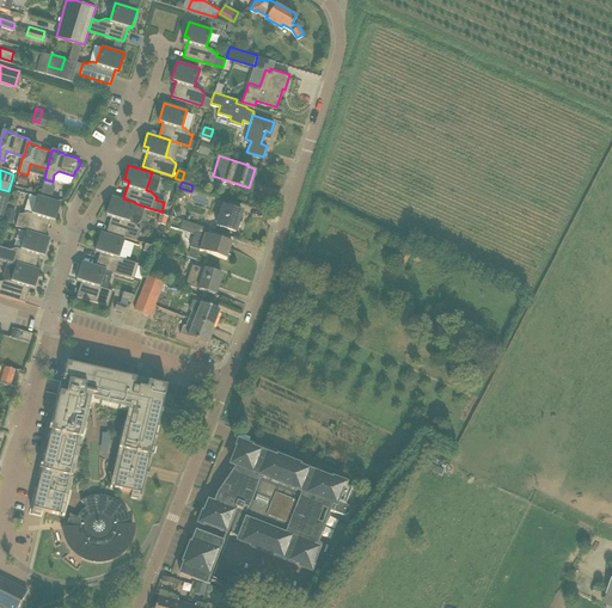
[(43,183),(41,190),(41,191),(49,194),(50,188),(47,186),(44,183),(43,183)]
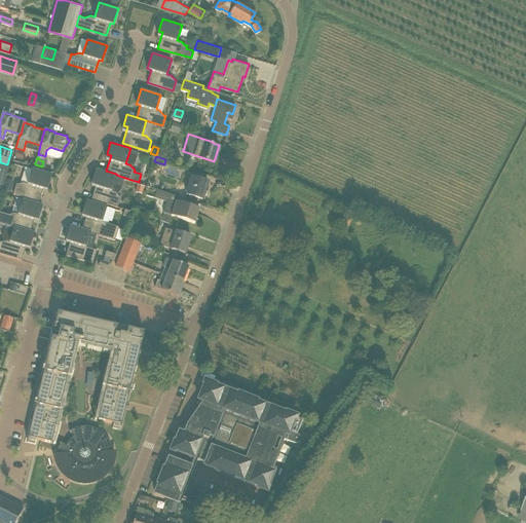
[(43,188),(46,189),(47,189),(51,174),(32,167),(28,182),(24,181),(17,182),(16,182),(13,192),(39,200),(43,188)]
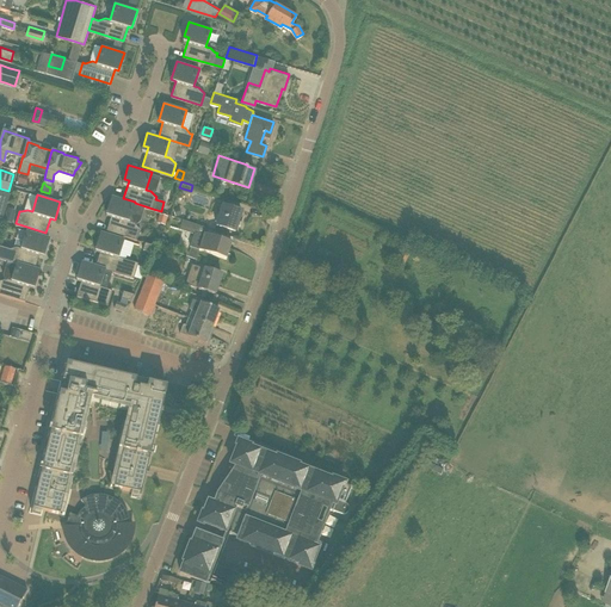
[(140,227),(139,225),(134,221),(129,220),(135,203),(135,202),(123,198),(112,194),(106,214),(111,215),(106,229),(136,239),(140,227)]
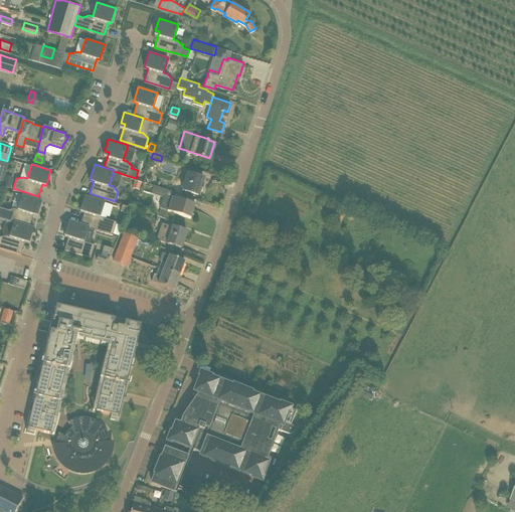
[(182,187),(198,193),(203,176),(187,171),(182,187)]
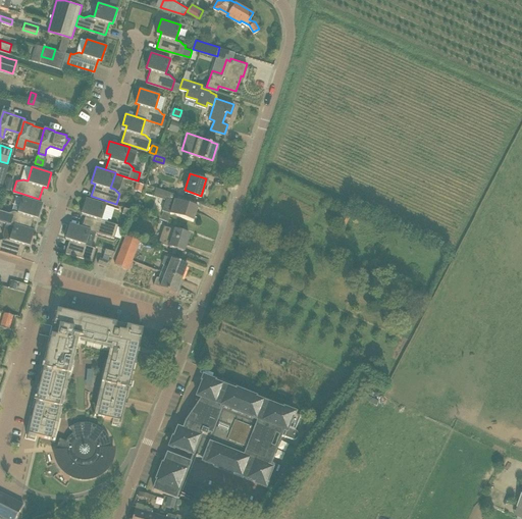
[(141,190),(144,183),(137,180),(135,188),(141,190)]
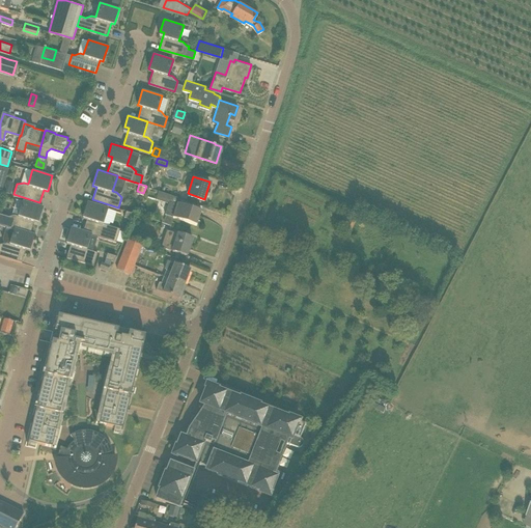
[(8,215),(0,212),(0,223),(3,224),(15,228),(15,227),(30,232),(34,220),(38,221),(43,205),(23,199),(19,215),(15,214),(8,215)]
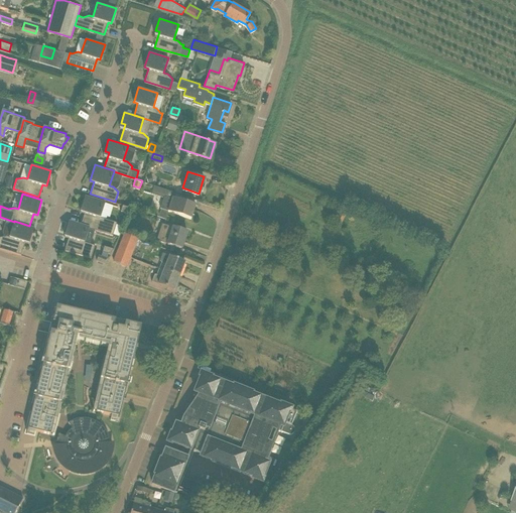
[(165,217),(168,210),(190,217),(196,203),(172,195),(172,197),(164,194),(160,207),(161,207),(158,215),(165,217)]
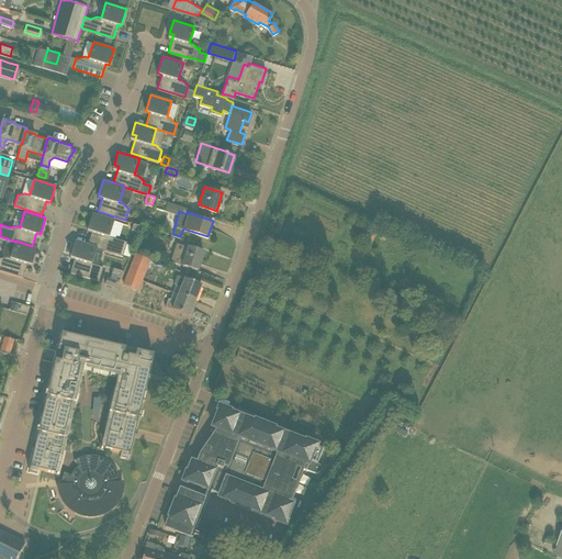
[(88,230),(92,231),(88,243),(97,246),(123,255),(127,241),(109,235),(114,219),(92,212),(88,230)]
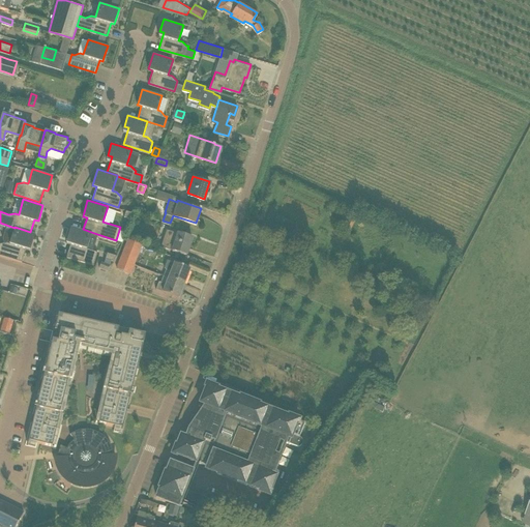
[(135,212),(125,209),(124,215),(133,217),(135,212)]
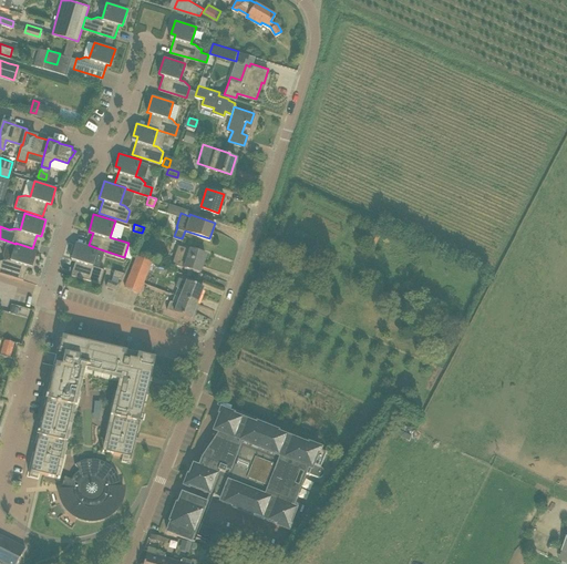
[(92,264),(98,248),(89,245),(76,242),(71,258),(75,259),(71,274),(100,283),(104,268),(92,264)]
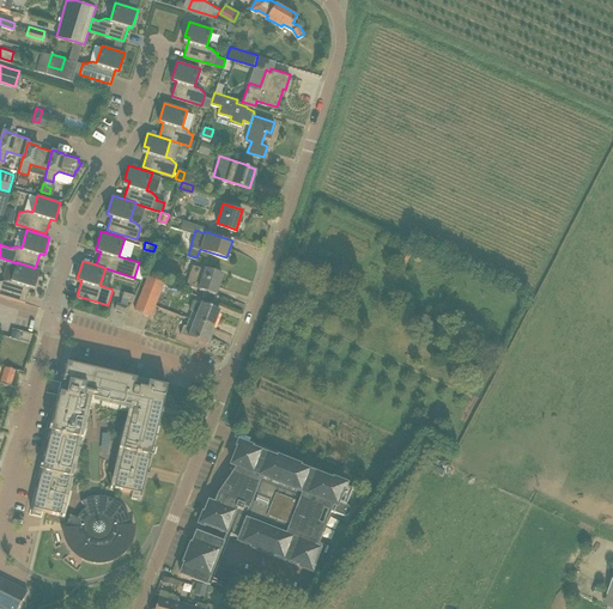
[(40,269),(35,268),(17,262),(17,263),(11,280),(7,279),(0,279),(0,292),(25,300),(30,286),(34,287),(40,269)]
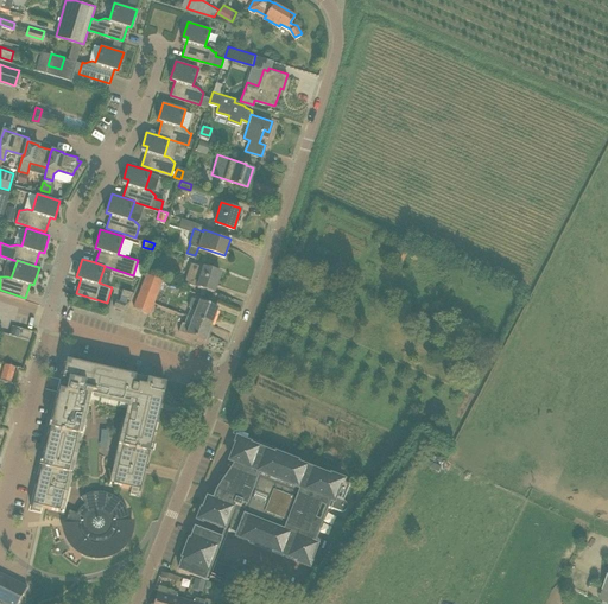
[(197,285),(214,291),(220,271),(204,265),(191,261),(184,281),(197,285)]
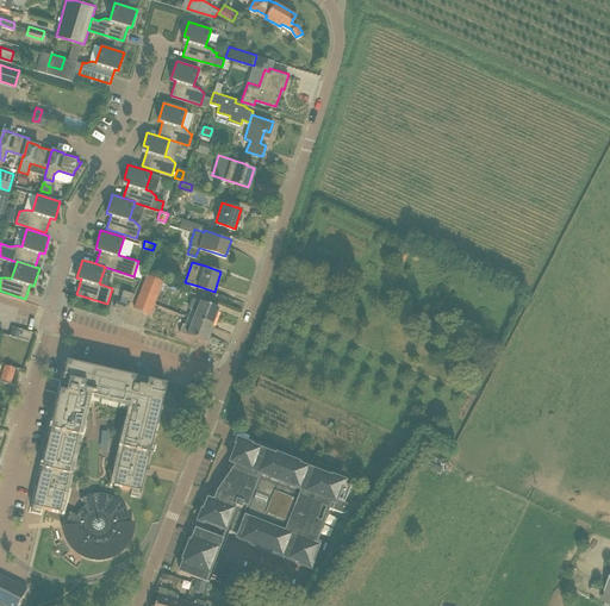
[(135,306),(150,312),(162,280),(148,274),(135,306)]
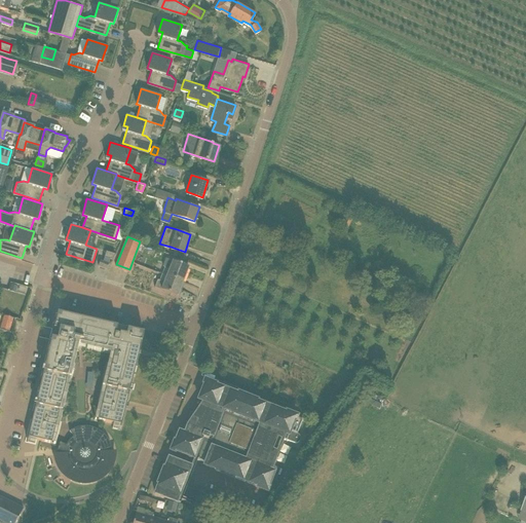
[(116,250),(107,248),(105,253),(113,256),(116,250)]
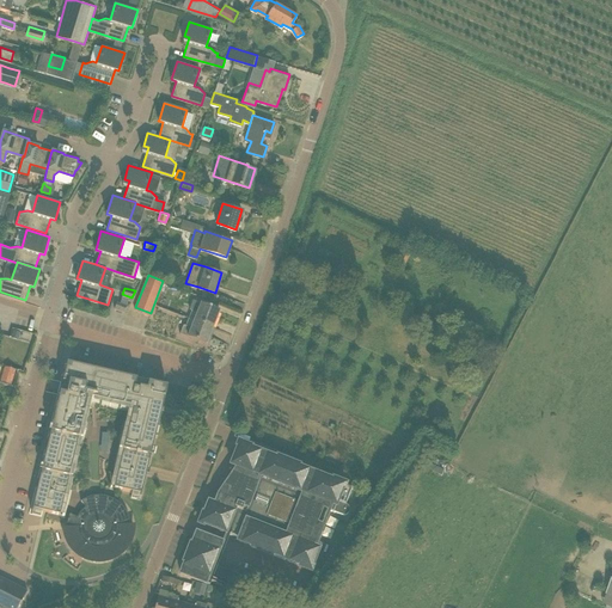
[(196,312),(194,318),(213,325),(220,308),(201,301),(201,302),(193,299),(189,307),(196,312)]
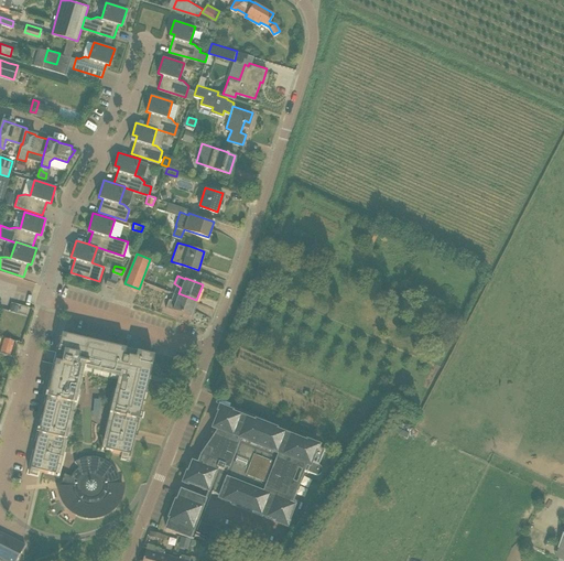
[(108,277),(106,282),(115,286),(117,280),(108,277)]
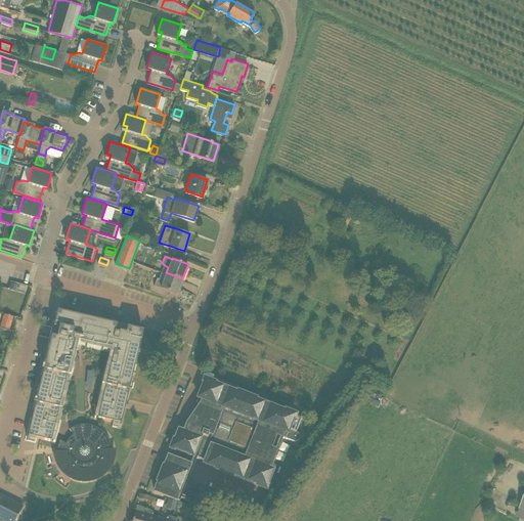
[(157,276),(154,285),(161,287),(176,293),(182,278),(166,272),(164,278),(157,276)]
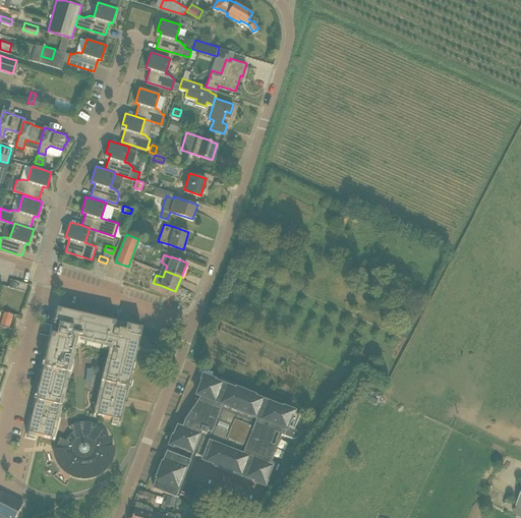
[(57,307),(55,315),(58,317),(54,335),(51,334),(49,343),(52,344),(50,350),(47,349),(45,359),(48,359),(46,366),(43,365),(41,375),(44,376),(43,383),(40,382),(37,391),(40,392),(39,398),(36,398),(34,407),(37,408),(35,414),(32,413),(27,430),(51,437),(74,339),(72,339),(73,334),(77,335),(77,337),(111,345),(111,343),(116,344),(115,349),(113,348),(97,413),(119,419),(119,422),(120,422),(124,402),(123,402),(125,395),(126,395),(142,328),(126,325),(126,327),(116,325),(116,322),(57,307)]
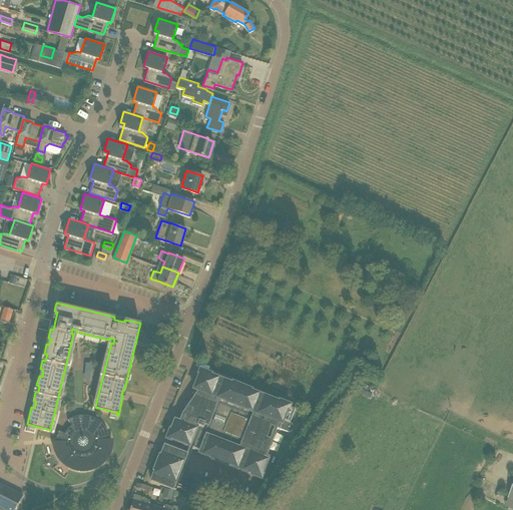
[(0,318),(8,321),(10,314),(3,312),(0,318)]
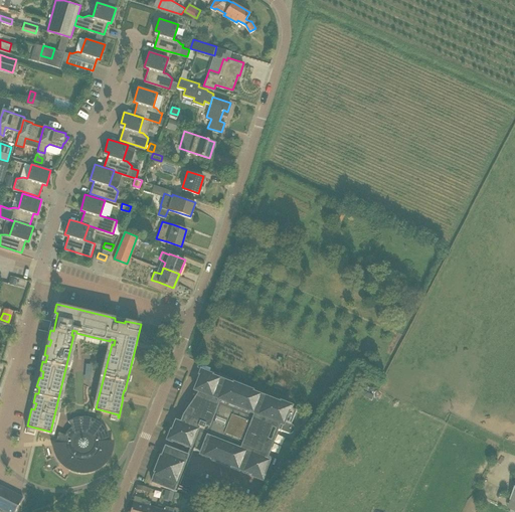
[(212,371),(210,374),(201,371),(194,389),(199,391),(193,400),(192,399),(191,399),(191,400),(191,401),(190,402),(190,403),(192,404),(190,408),(187,406),(186,406),(186,407),(186,408),(185,409),(185,410),(186,411),(184,414),(181,422),(175,420),(172,430),(174,431),(171,439),(201,451),(200,454),(262,478),(269,460),(266,458),(278,428),(288,432),(290,432),(291,432),(293,431),(294,429),(294,427),(294,424),(293,423),(291,422),(297,408),(242,387),(244,384),(212,371)]
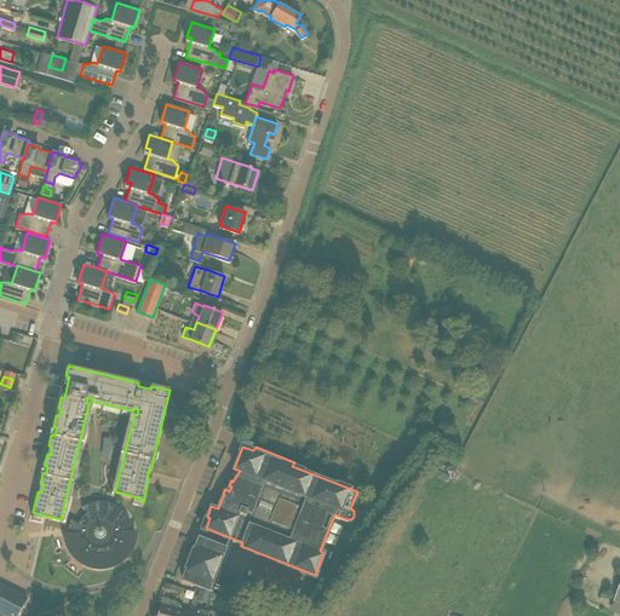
[(91,500),(89,501),(91,508),(89,510),(86,512),(82,513),(81,517),(79,519),(78,522),(76,525),(76,529),(75,533),(65,533),(65,536),(67,541),(68,545),(69,548),(72,552),(74,556),(78,558),(80,560),(84,563),(87,564),(92,565),(96,566),(96,563),(107,562),(107,565),(112,565),(115,563),(119,562),(122,559),(125,556),(127,553),(130,550),(132,546),(133,542),(135,537),(135,534),(135,529),(132,530),(132,525),(131,522),(130,518),(128,514),(126,512),(124,508),(120,506),(118,504),(114,501),(110,500),(107,499),(102,499),(98,499),(97,499),(95,499),(92,500),(91,500)]
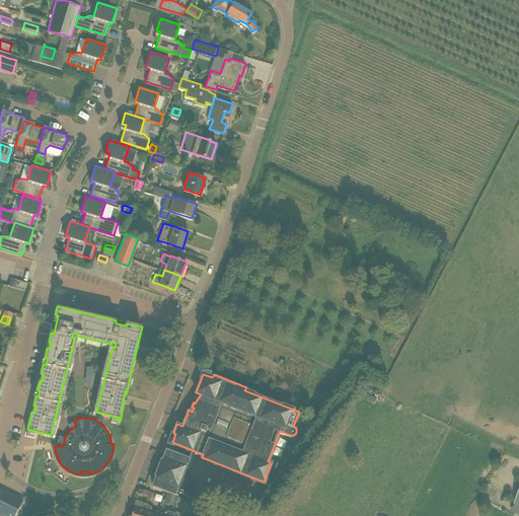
[(174,493),(189,458),(166,450),(162,459),(165,460),(159,476),(156,474),(153,485),(174,493)]
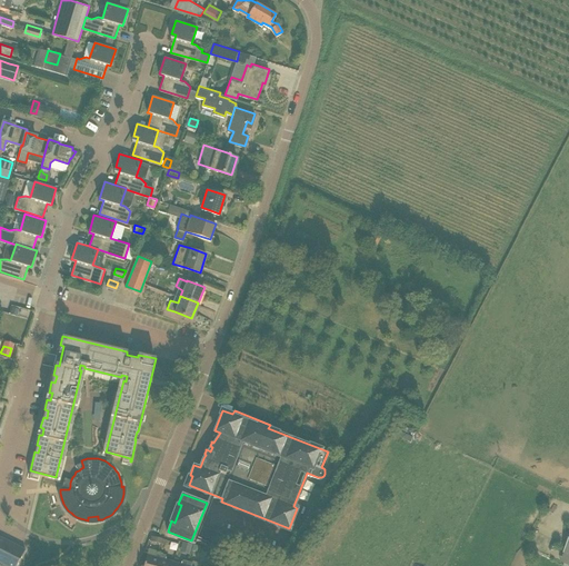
[(203,525),(201,534),(219,540),(222,533),(203,525)]
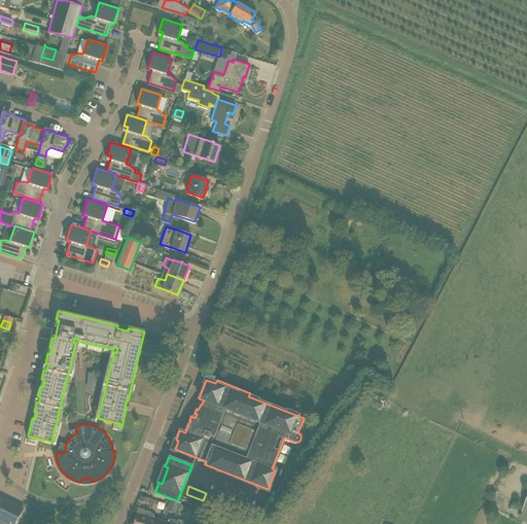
[(139,494),(138,501),(160,505),(162,498),(139,494)]
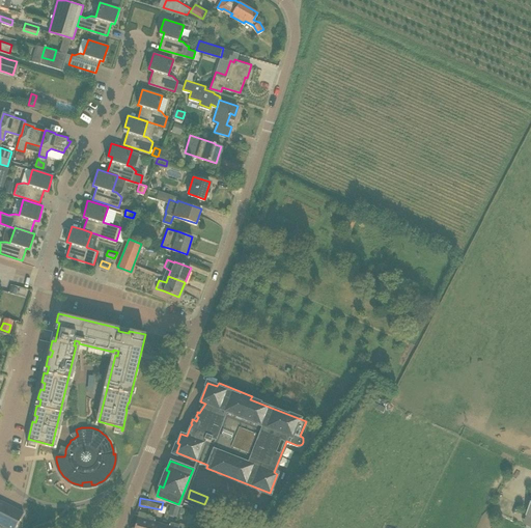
[(0,526),(11,505),(0,499),(0,526)]
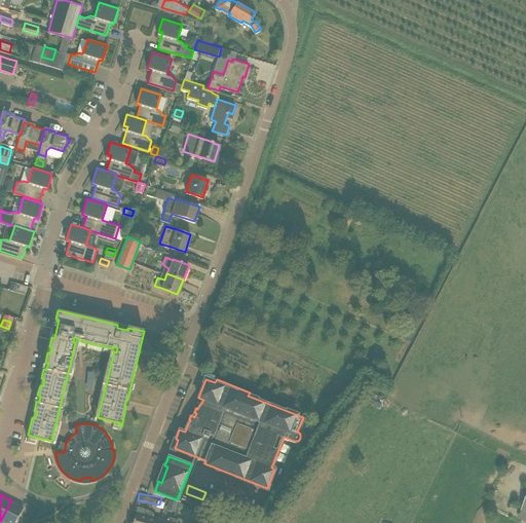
[(0,521),(3,522),(14,522),(24,507),(11,500),(0,521)]
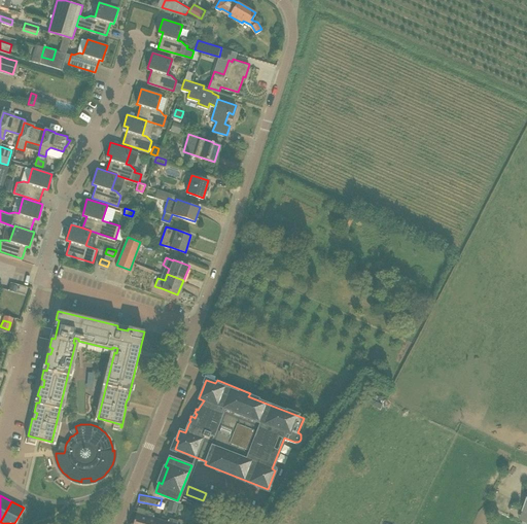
[(132,523),(145,523),(149,511),(145,510),(144,514),(136,511),(132,523)]
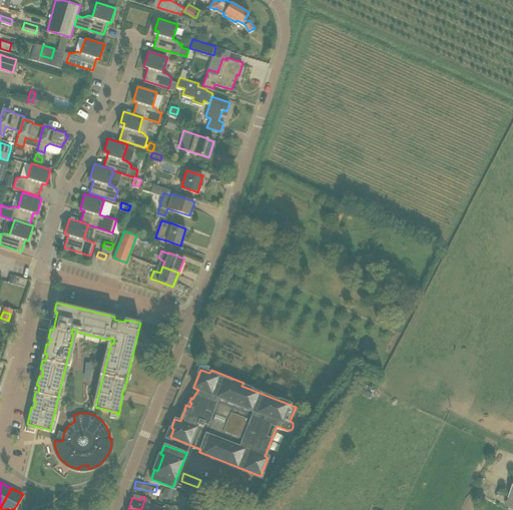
[(149,498),(145,497),(141,509),(154,509),(155,505),(148,503),(149,498)]
